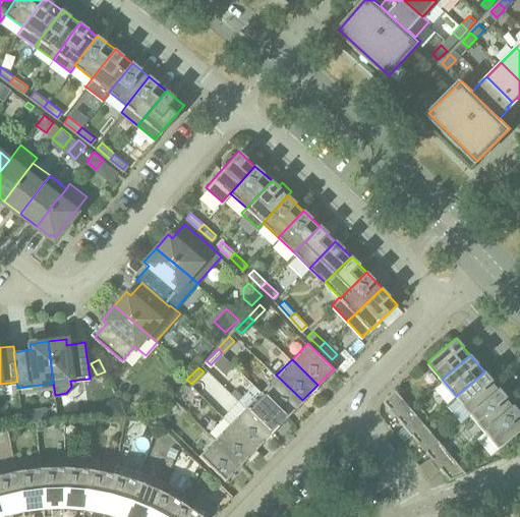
[(484,371),(456,396),(470,412),(499,389),(503,385),(495,375),(489,379),(484,371)]
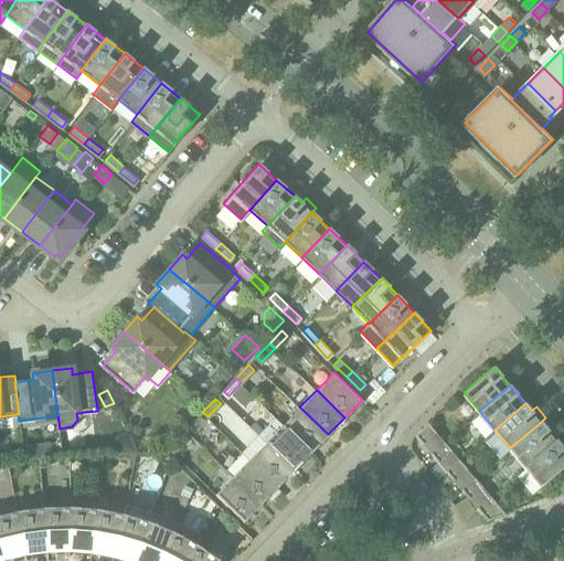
[(299,406),(283,423),(311,452),(328,434),(299,406)]
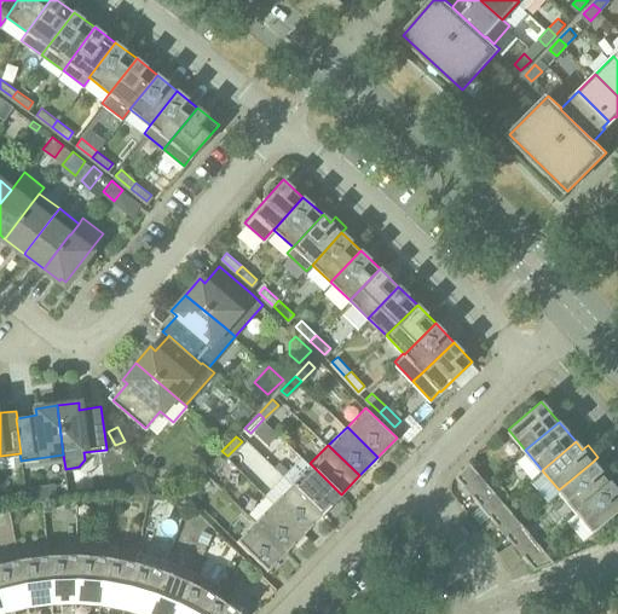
[(227,456),(221,451),(208,464),(214,470),(227,456)]
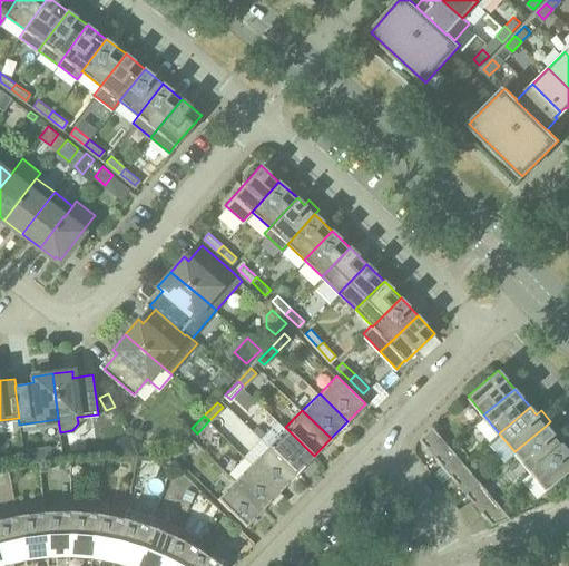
[(297,472),(314,456),(285,427),(277,419),(261,437),(268,445),(297,472)]
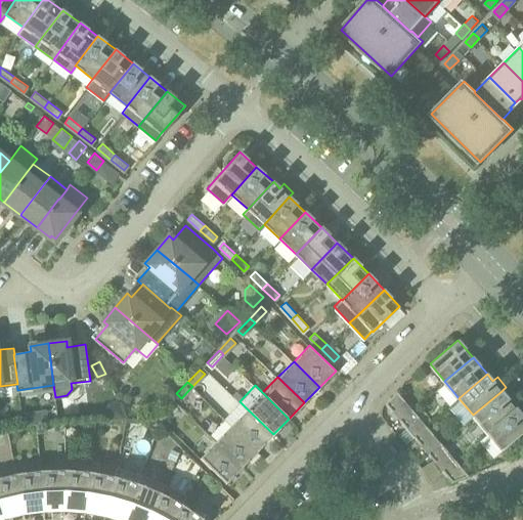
[(385,401),(400,419),(412,408),(396,390),(385,401)]
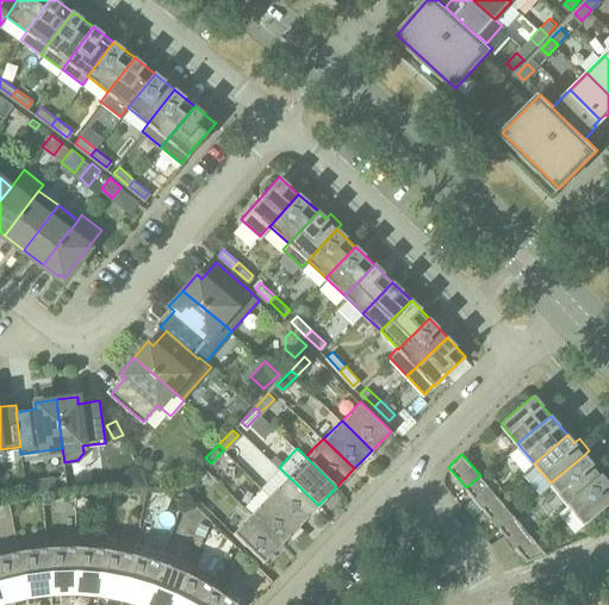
[(601,474),(584,455),(551,482),(567,503),(601,474)]
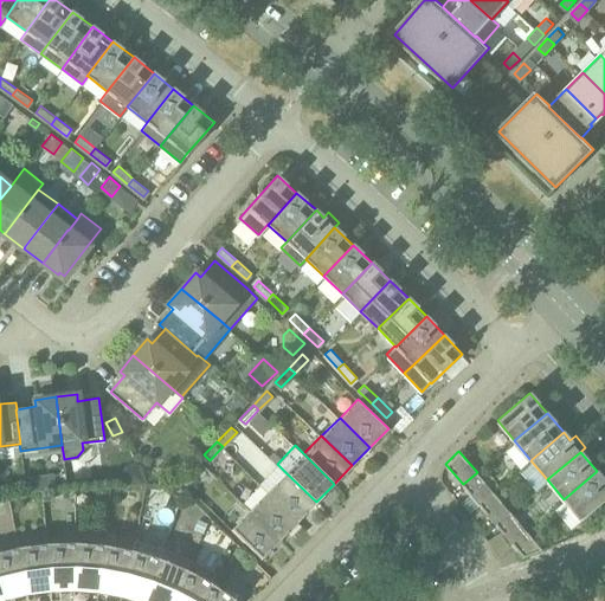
[(187,483),(201,469),(195,464),(181,478),(187,483)]
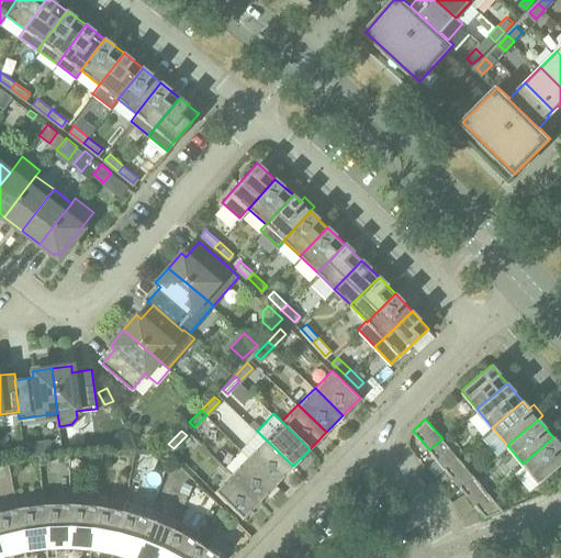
[(560,447),(553,437),(523,464),(539,482),(560,462),(560,447)]
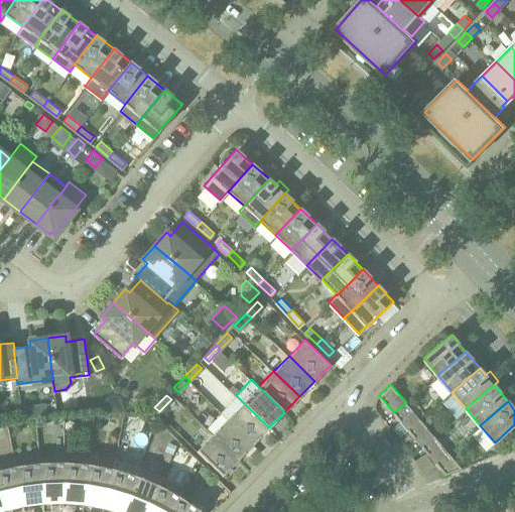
[(243,402),(228,417),(254,442),(269,427),(243,402)]
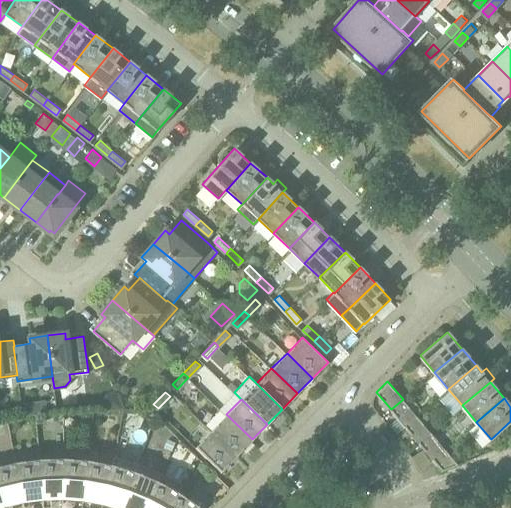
[(417,416),(403,399),(391,409),(405,426),(417,416)]
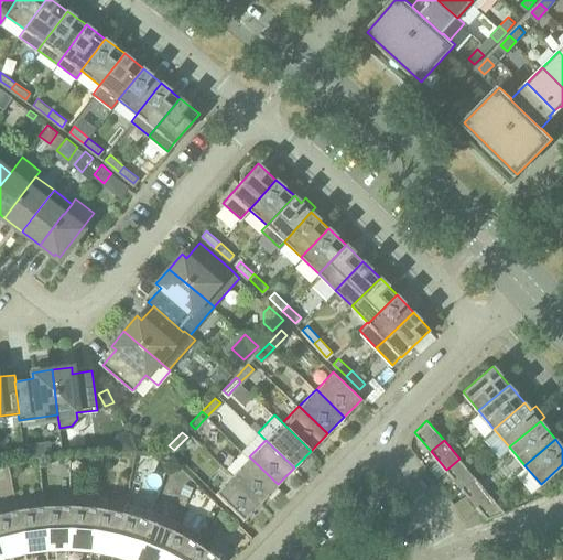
[(49,441),(23,444),(24,456),(50,455),(49,441)]
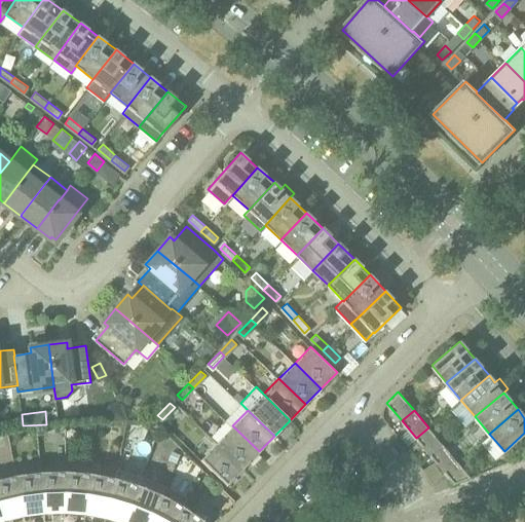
[(232,425),(217,442),(244,468),(259,451),(232,425)]
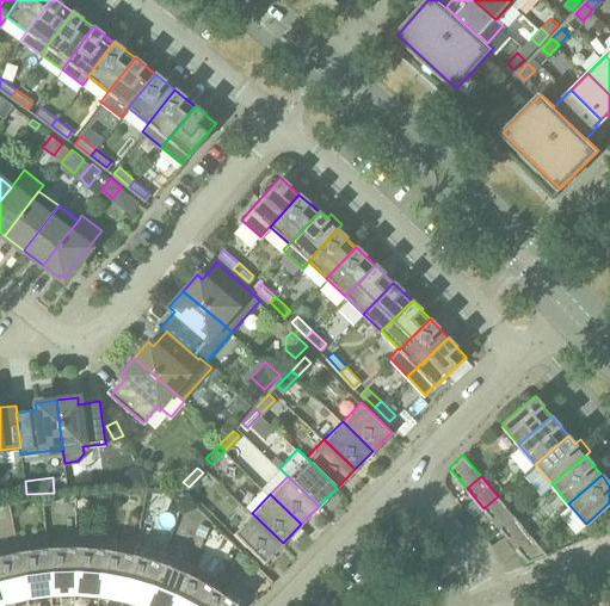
[(515,515),(498,496),(484,508),(500,527),(515,515)]
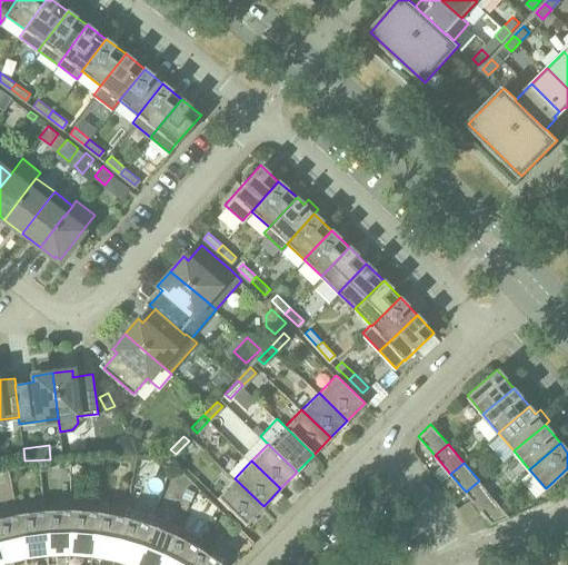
[(263,506),(235,478),(218,496),(246,524),(263,506)]
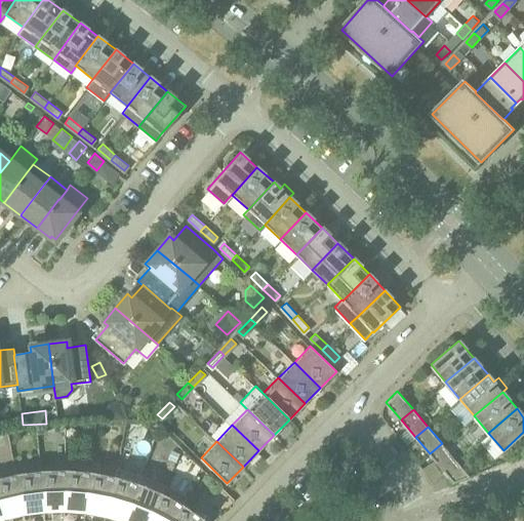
[(430,453),(444,471),(456,459),(442,443),(430,453)]
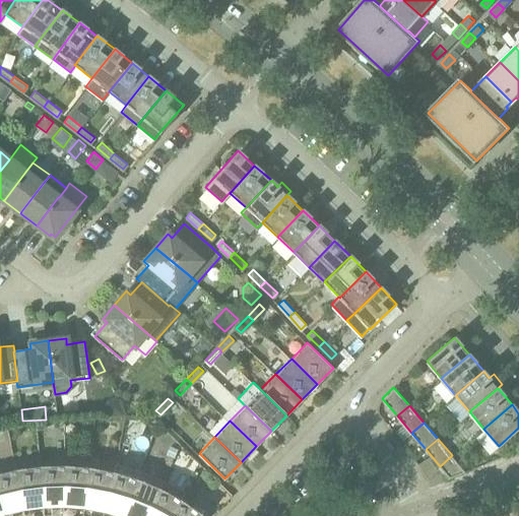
[(168,453),(174,456),(178,447),(171,444),(168,453)]
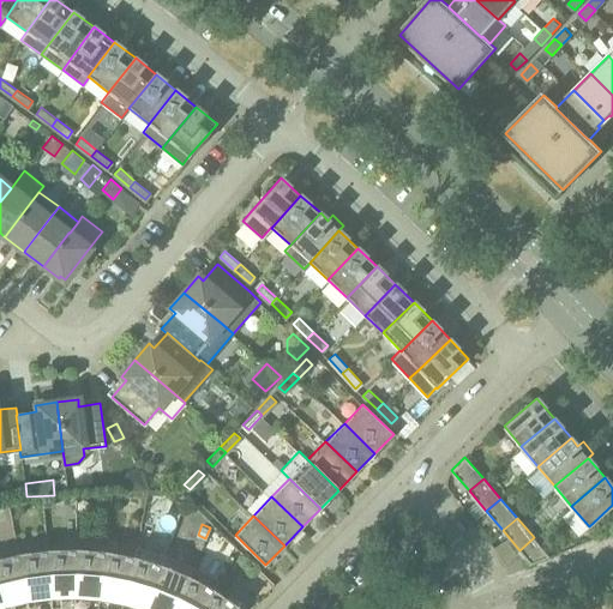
[(548,555),(534,537),(520,550),(530,562),(548,555)]
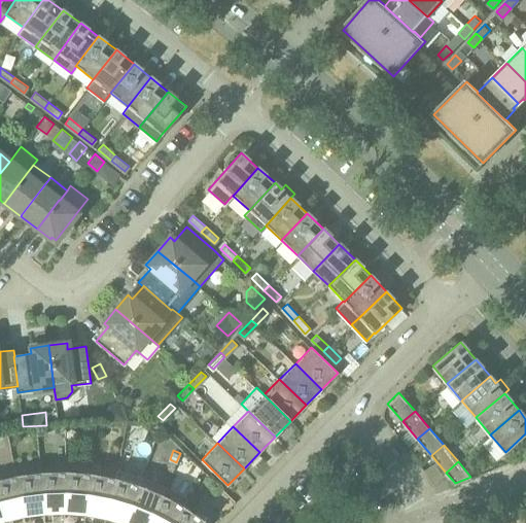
[(106,515),(126,520),(138,485),(141,475),(116,467),(114,479),(106,515)]
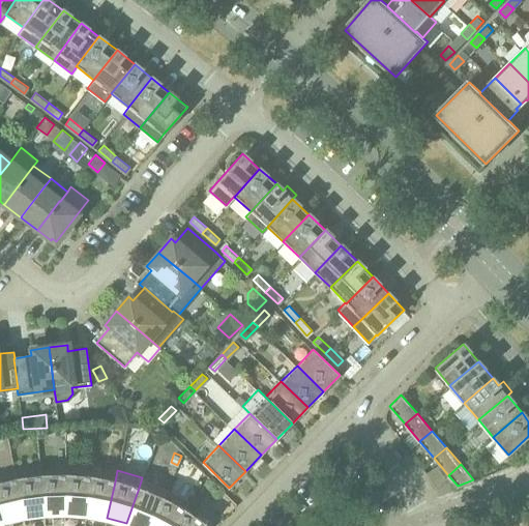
[(40,475),(43,513),(65,512),(65,474),(57,474),(49,474),(40,475)]
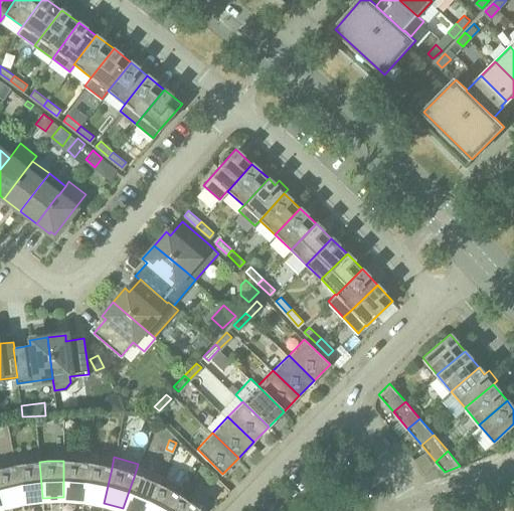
[(63,461),(63,497),(83,499),(88,463),(79,462),(71,462),(63,461)]
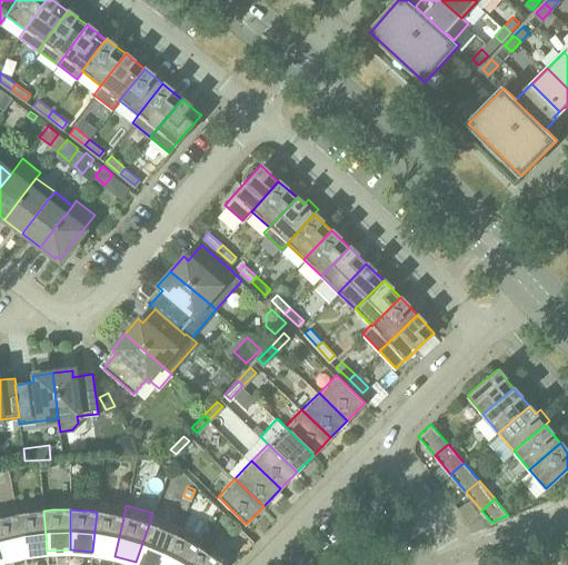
[(17,514),(25,553),(47,551),(43,511),(26,513),(17,514)]
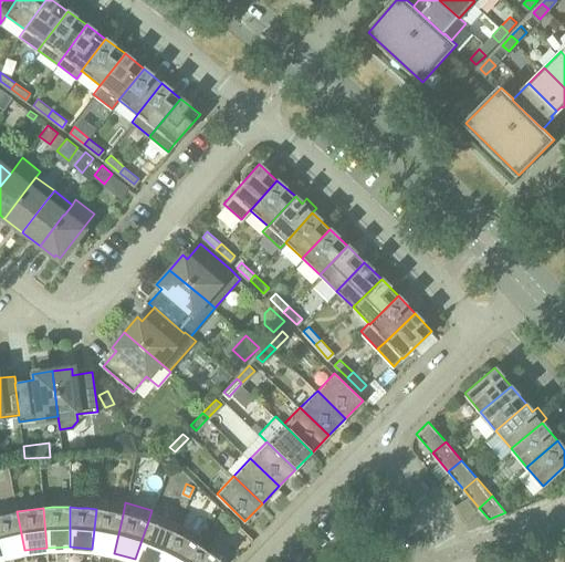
[(96,509),(92,549),(114,553),(123,514),(114,512),(105,510),(96,509)]
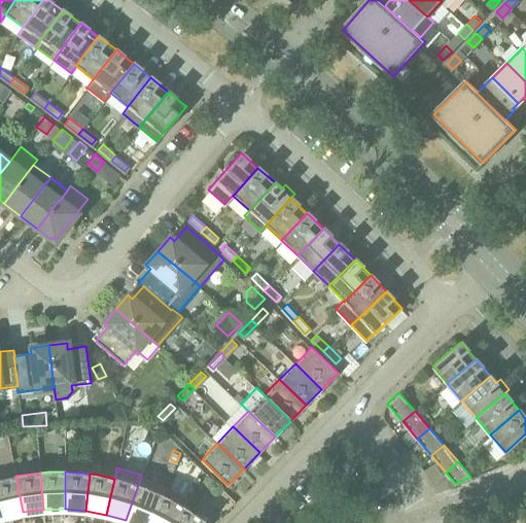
[(147,522),(161,494),(161,495),(166,485),(142,475),(138,485),(126,520),(132,522),(147,522)]
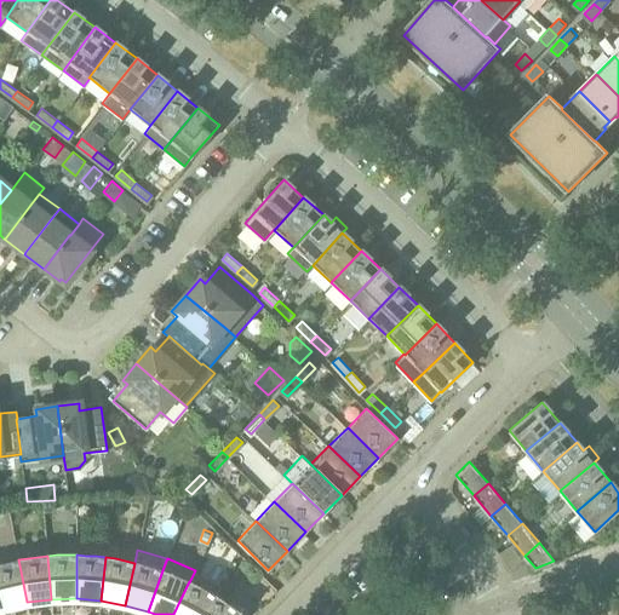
[(27,602),(18,559),(4,563),(0,563),(0,598),(3,608),(27,602)]
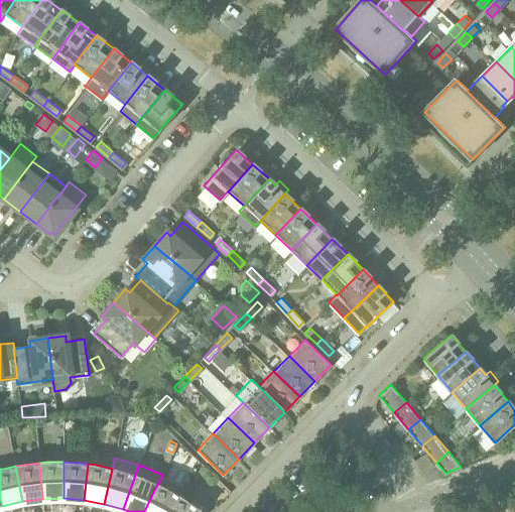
[(350,497),(351,493),(350,493),(351,484),(343,483),(343,482),(339,481),(338,490),(339,490),(338,494),(342,495),(350,497)]
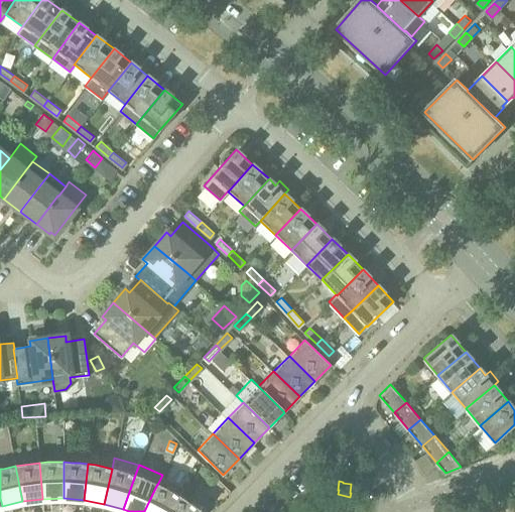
[(157,484),(144,511),(168,511),(178,496),(171,492),(164,488),(157,485),(157,484)]
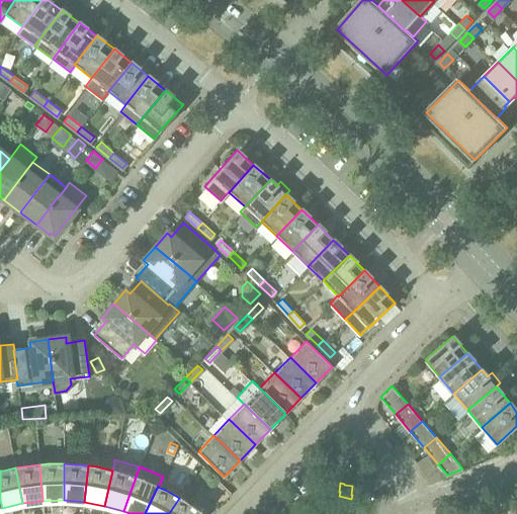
[(179,498),(169,513),(198,513),(200,512),(192,507),(187,503),(192,494),(185,489),(179,498)]
